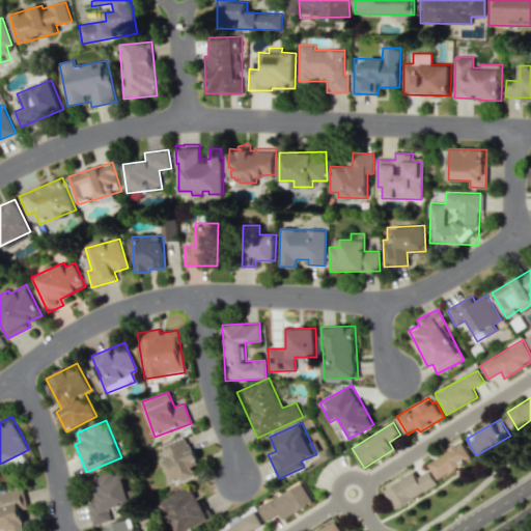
[(173,485),(202,473),(186,436),(163,446),(168,458),(163,460),(173,485)]
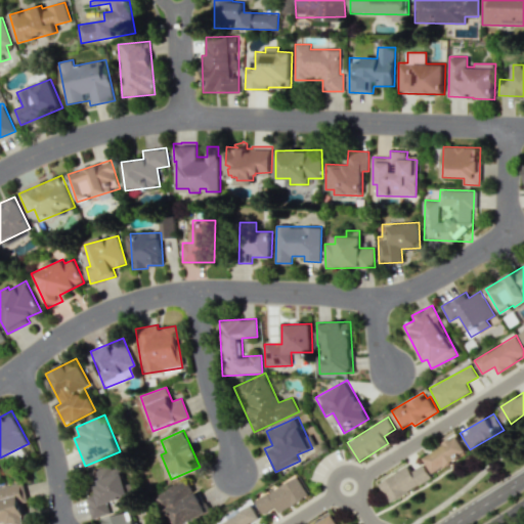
[(424,457),(434,474),(468,452),(454,430),(439,440),(443,446),(424,457)]
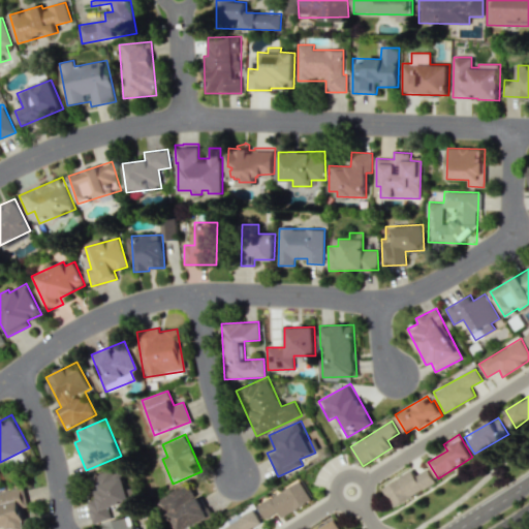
[(393,506),(436,483),(428,468),(414,475),(411,470),(382,488),(393,506)]
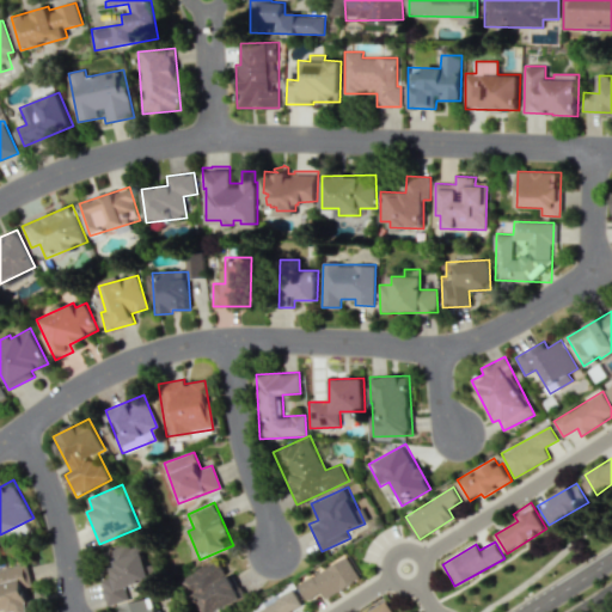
[(111,577),(103,577),(104,601),(139,599),(138,581),(147,581),(145,545),(109,546),(111,577)]
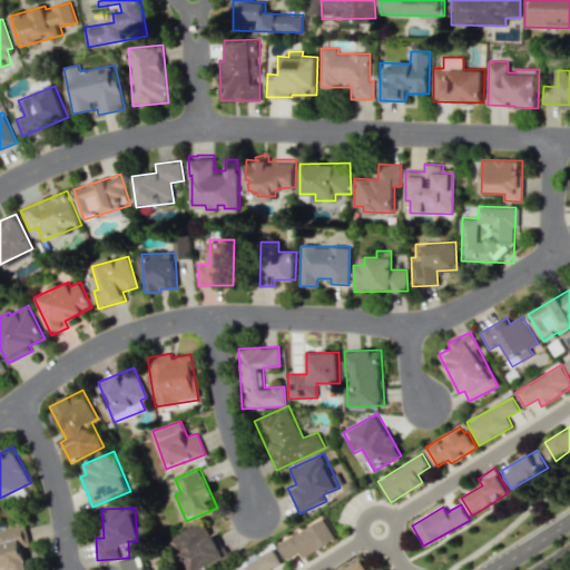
[(286,559),(300,551),(303,558),(336,539),(324,518),(277,544),(286,559)]
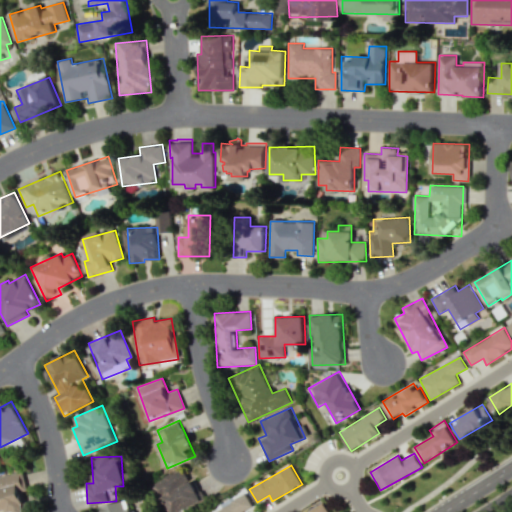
[(169,511),(177,511),(201,500),(185,467),(155,481),(169,511)]
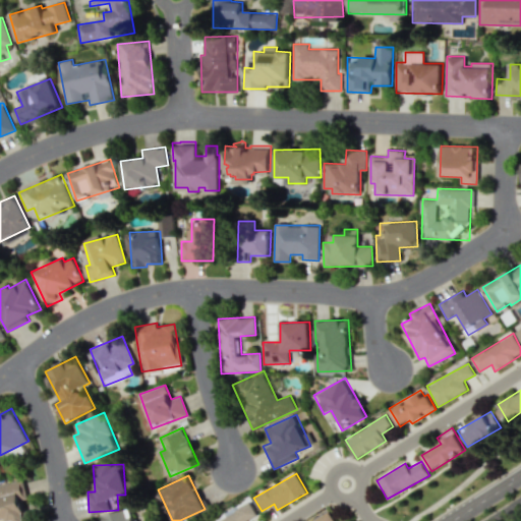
[(0,520),(30,520),(20,480),(0,484),(0,520)]
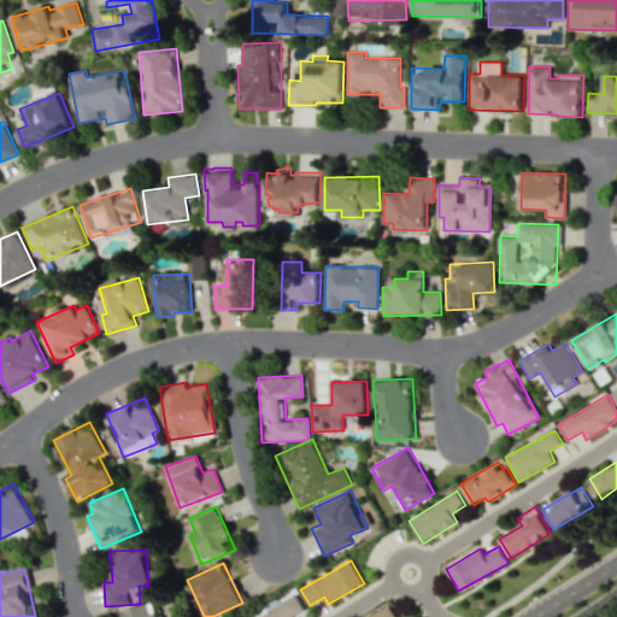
[(256,616),(291,616),(305,610),(298,597),(256,616)]
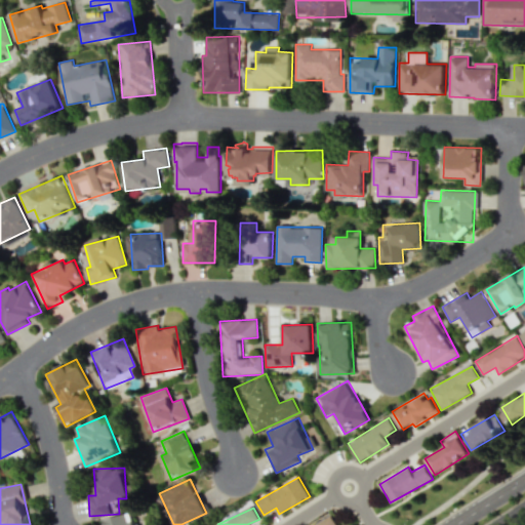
[(105,520),(106,524),(135,524),(132,513),(105,520)]
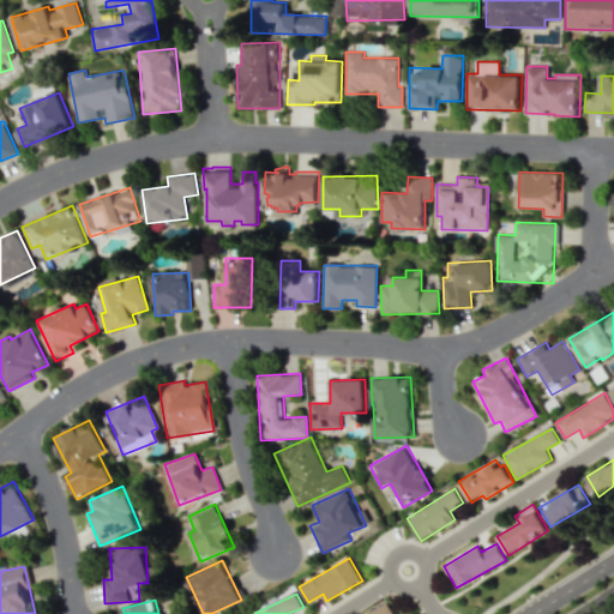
[(393,613),(389,603),(368,613),(393,613)]
